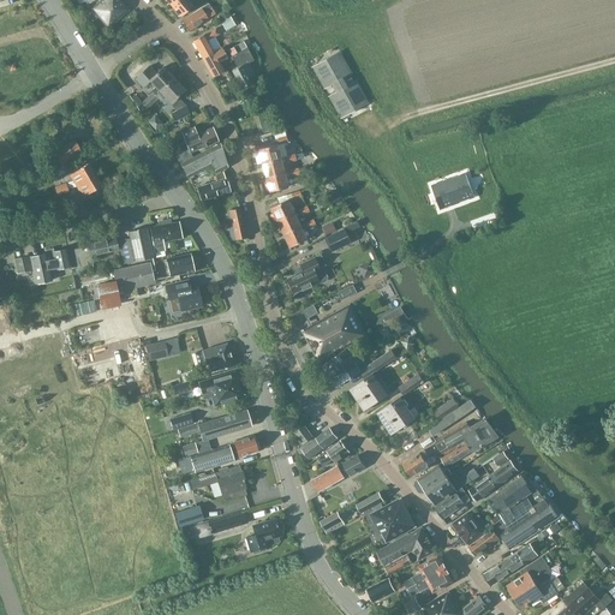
[(129,10),(120,0),(101,0),(91,9),(108,28),(129,10)]
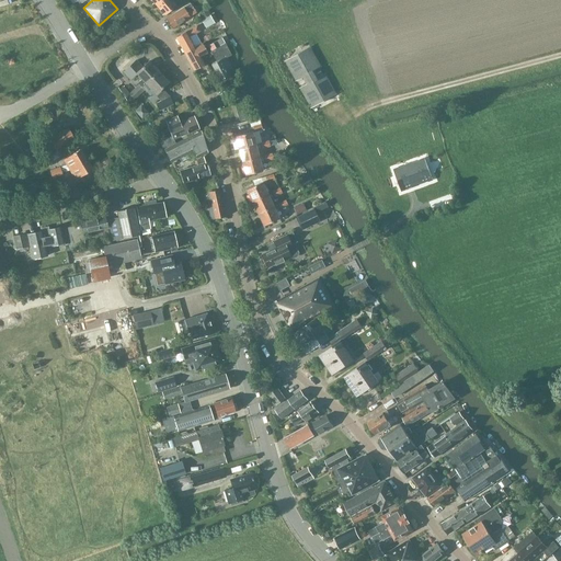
[(161,0),(156,4),(164,15),(176,6),(172,1),(172,0),(161,0)]
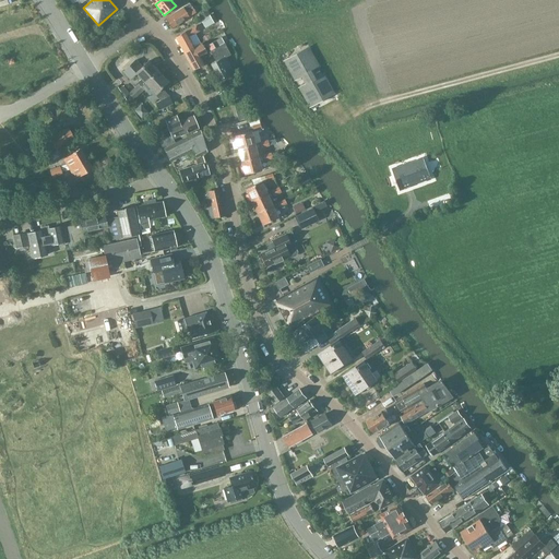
[(189,4),(182,8),(166,19),(173,28),(189,18),(188,16),(194,13),(189,4)]
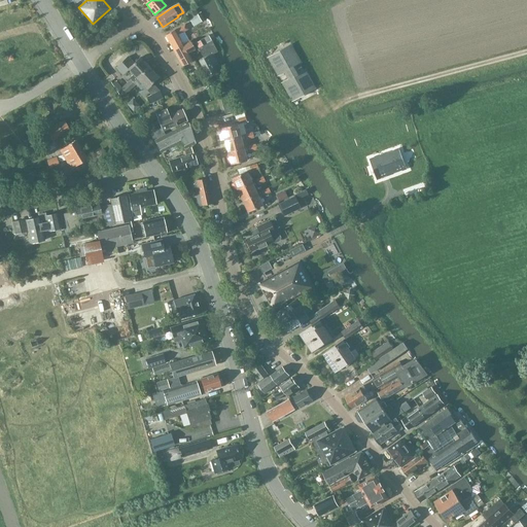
[(196,9),(188,13),(190,19),(197,14),(198,13),(196,9)]
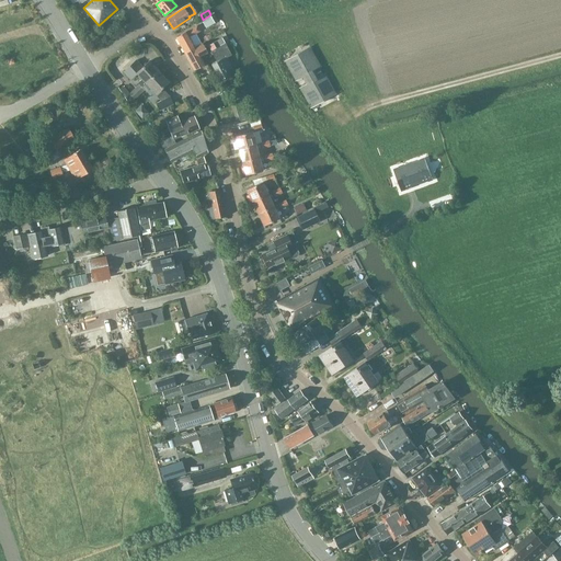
[(206,29),(214,23),(209,15),(203,20),(201,20),(206,29)]
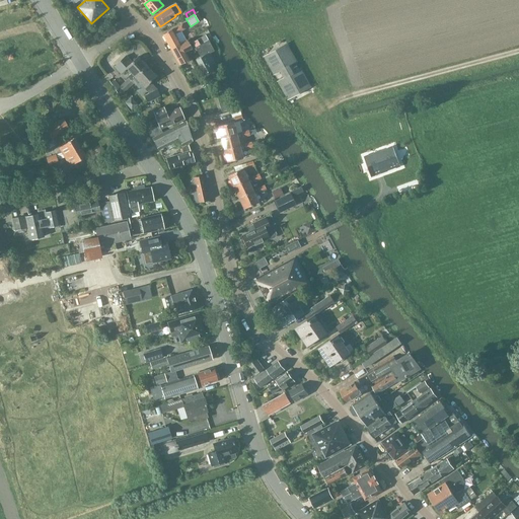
[(170,50),(180,45),(174,34),(183,29),(181,24),(162,34),(170,50)]
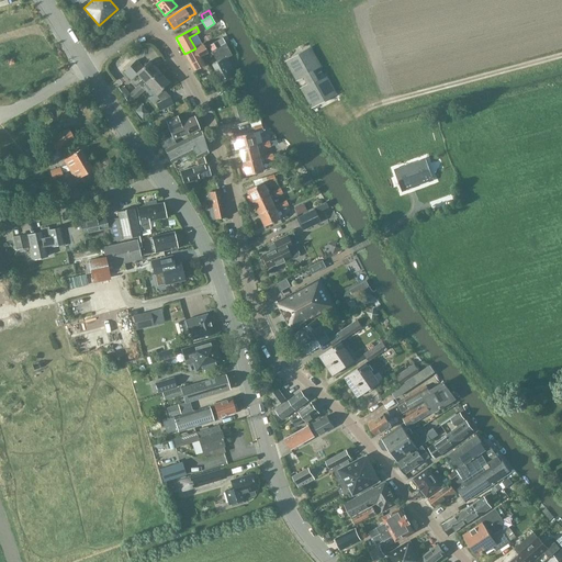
[(215,48),(224,44),(222,37),(212,43),(215,48)]
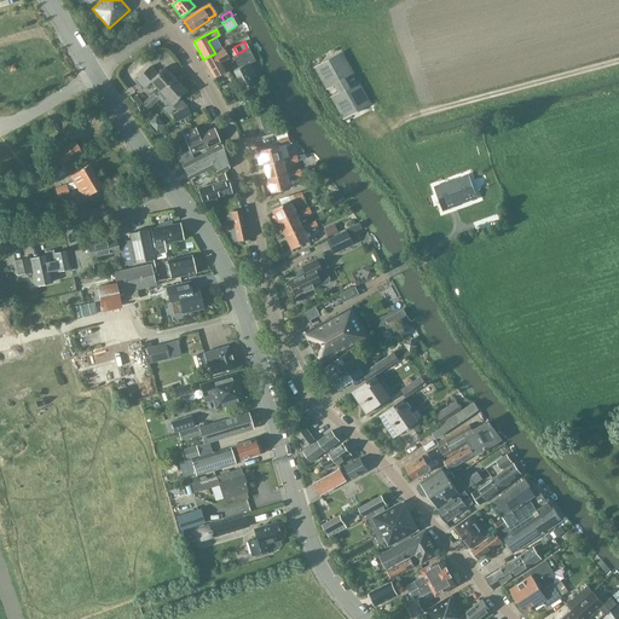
[(203,59),(214,77),(225,71),(221,63),(229,58),(223,48),(215,53),(203,59)]
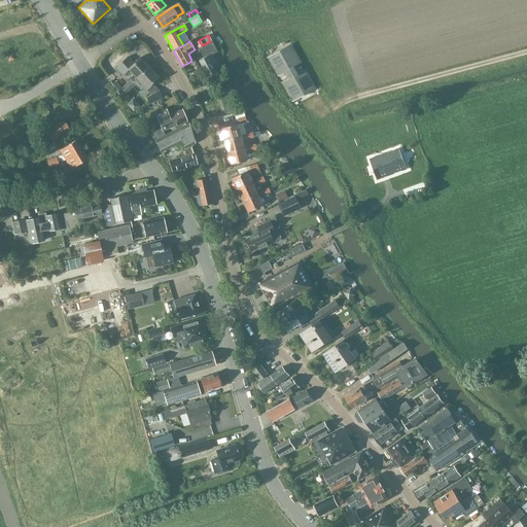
[(205,75),(214,70),(212,66),(217,64),(212,55),(216,51),(211,41),(198,48),(203,58),(198,61),(205,75)]
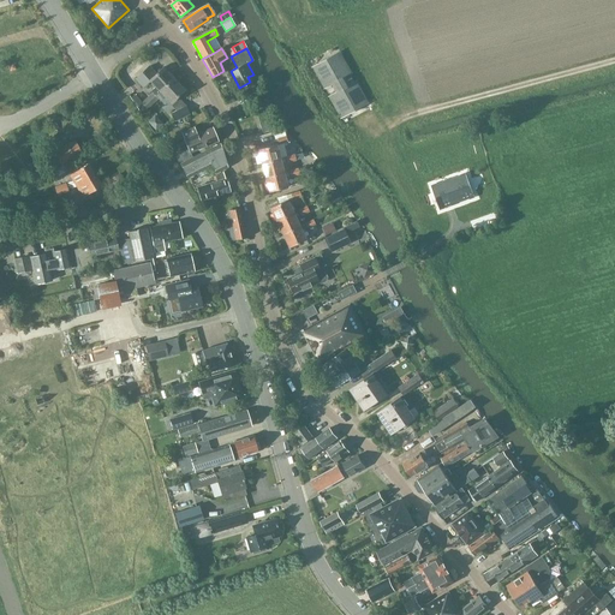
[(339,57),(317,70),(344,115),(365,102),(339,57)]
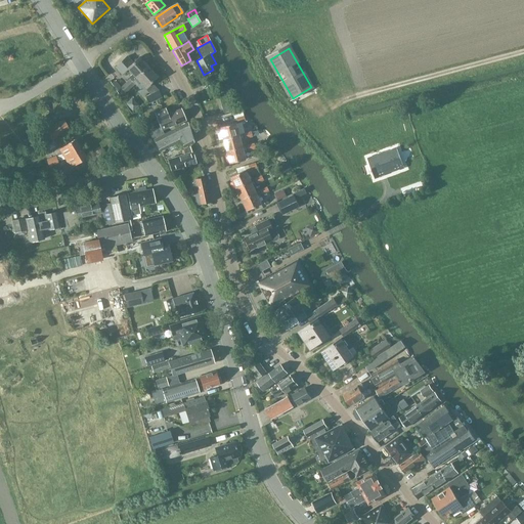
[(127,57),(116,68),(122,74),(127,69),(132,74),(128,77),(129,79),(121,87),(123,90),(148,67),(139,57),(133,62),(132,63),(127,57)]
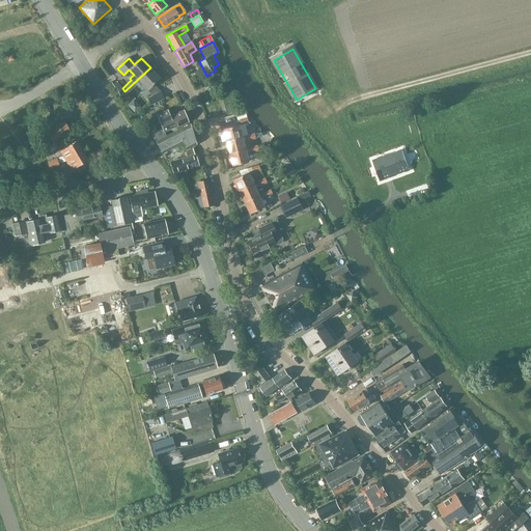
[(150,67),(124,91),(127,94),(136,85),(138,87),(142,84),(147,89),(154,83),(159,78),(150,67)]
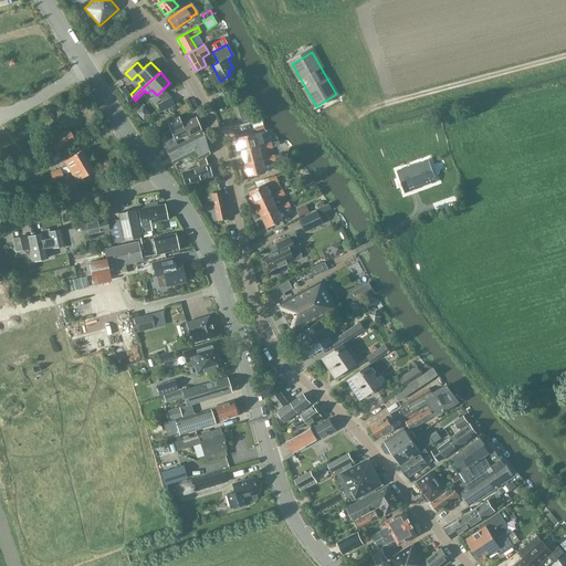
[(165,91),(158,96),(163,102),(158,104),(161,112),(175,105),(171,97),(165,91)]
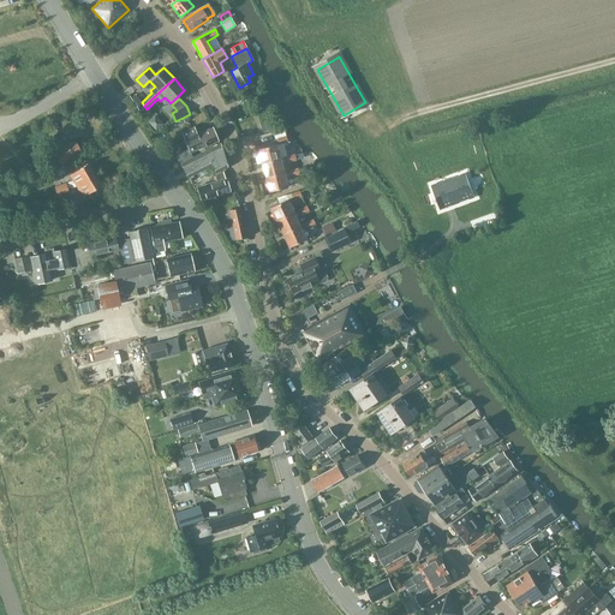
[(155,115),(148,121),(156,130),(162,124),(155,115)]
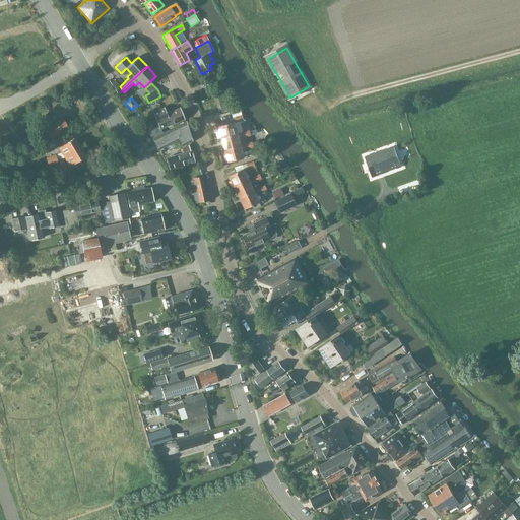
[(225,102),(217,104),(218,111),(228,109),(225,102)]
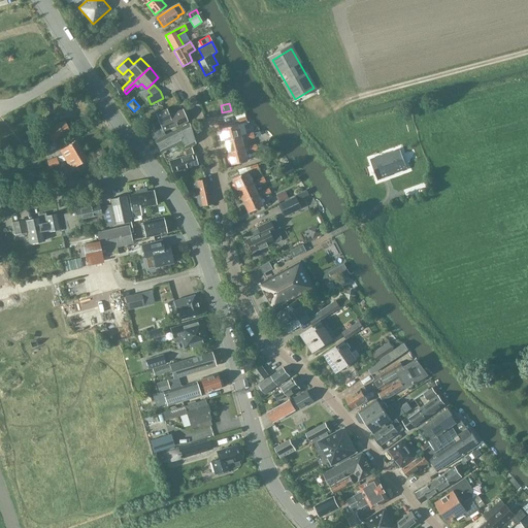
[(154,141),(155,140),(165,135),(163,131),(187,122),(183,109),(169,114),(166,108),(156,113),(158,120),(160,125),(158,125),(160,129),(150,133),(154,141)]
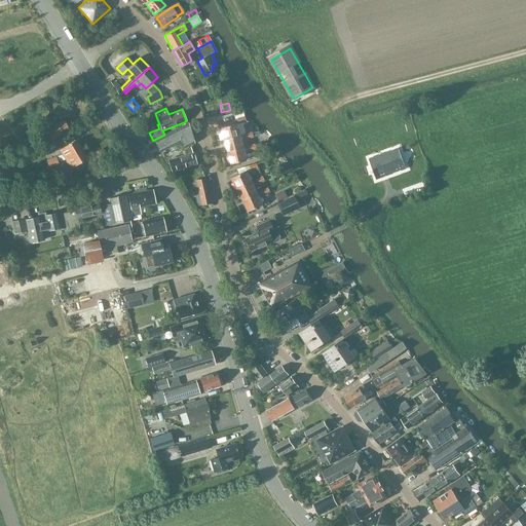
[(52,142),(53,141),(70,130),(64,120),(46,130),(52,142)]
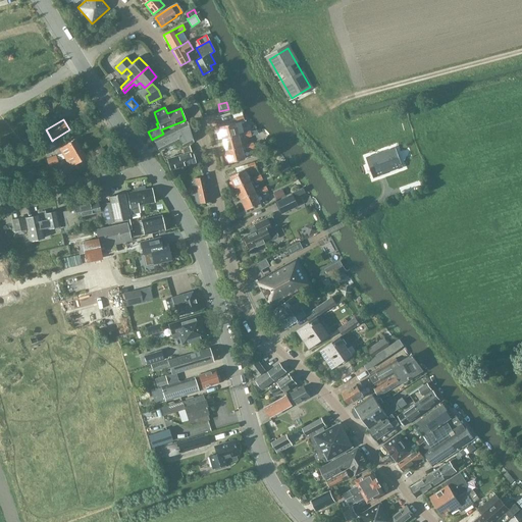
[(163,134),(153,139),(159,151),(180,140),(183,147),(193,142),(187,122),(163,134)]
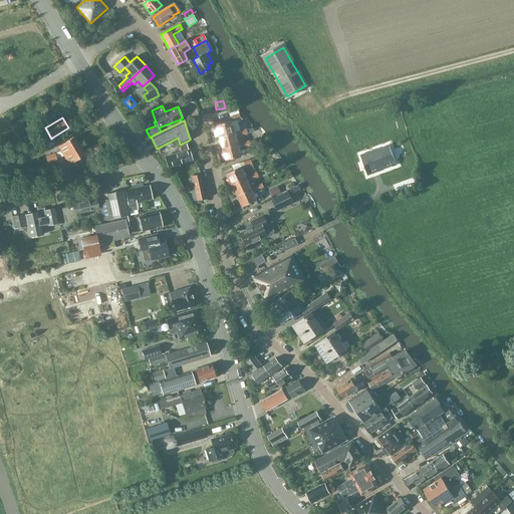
[(231,120),(216,124),(219,137),(234,133),(231,120)]
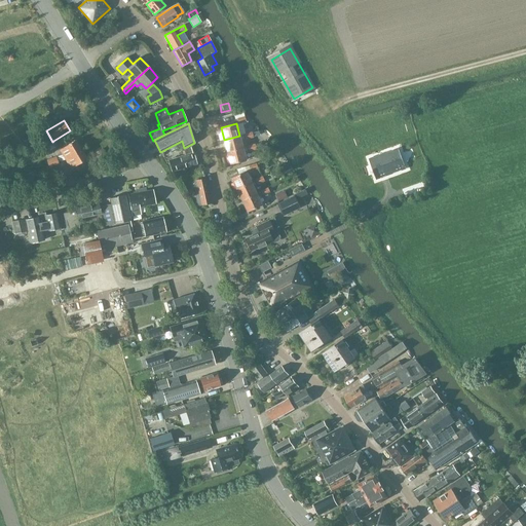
[(239,136),(224,140),(227,152),(242,148),(240,141),(253,137),(252,133),(239,136)]
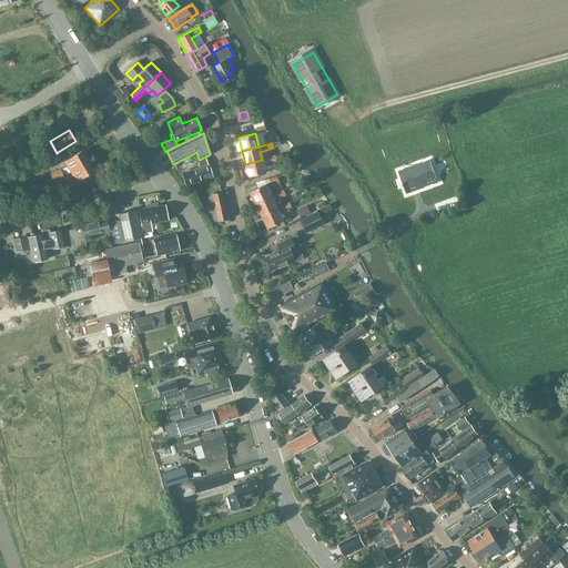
[(67,166),(70,172),(88,161),(82,151),(64,161),(67,166)]
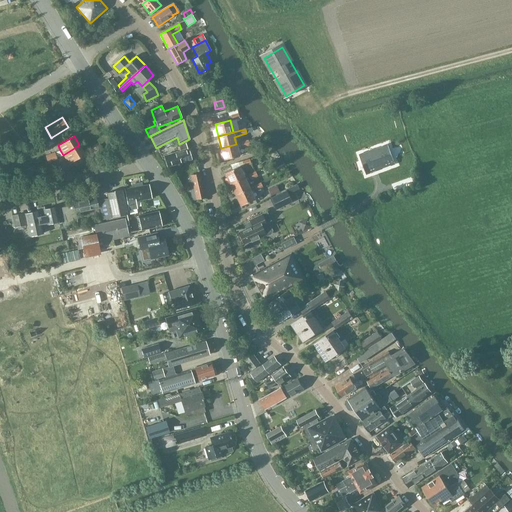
[(51,138),(45,141),(48,147),(54,143),(51,138)]
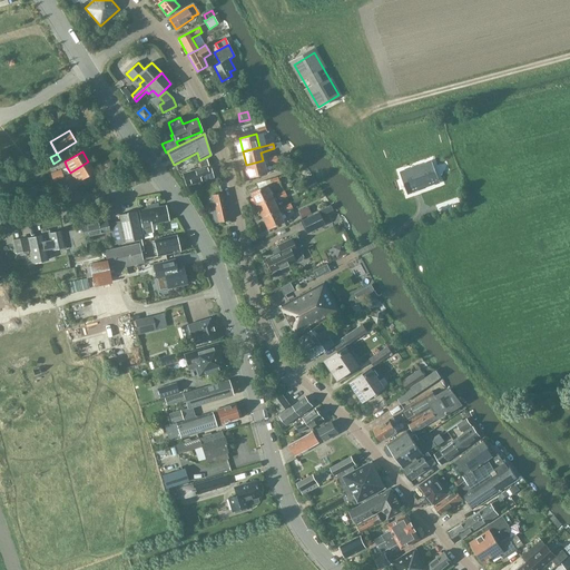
[(263,160),(246,165),(249,178),(266,174),(264,166),(277,161),(276,157),(263,160)]
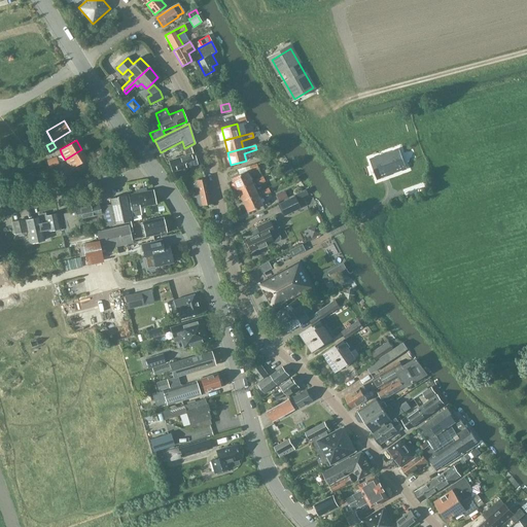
[(192,153),(191,147),(184,150),(186,155),(169,161),(172,172),(177,170),(184,168),(197,165),(194,153),(192,153)]
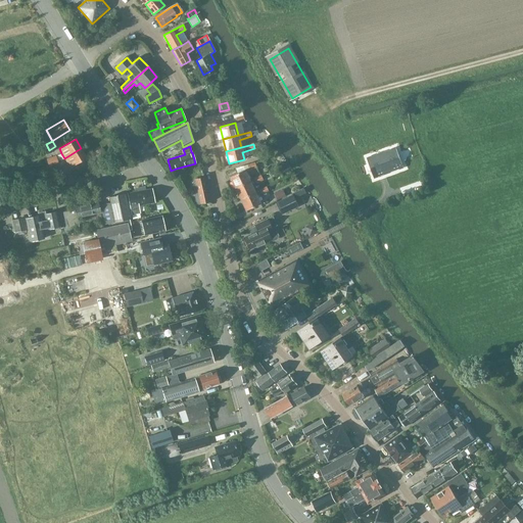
[(64,158),(66,161),(70,168),(87,158),(81,148),(64,158)]
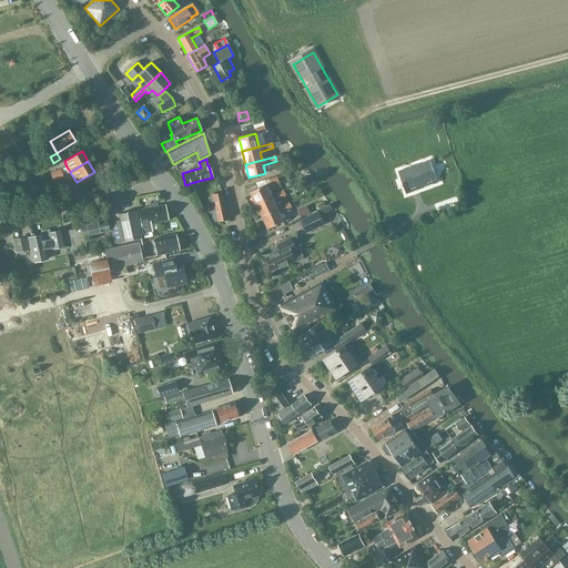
[(111,161),(101,166),(104,172),(114,166),(111,161)]
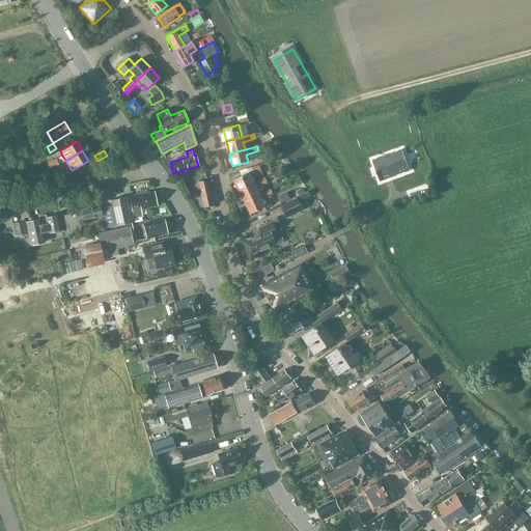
[(380,179),(409,168),(402,151),(373,162),(380,179)]
